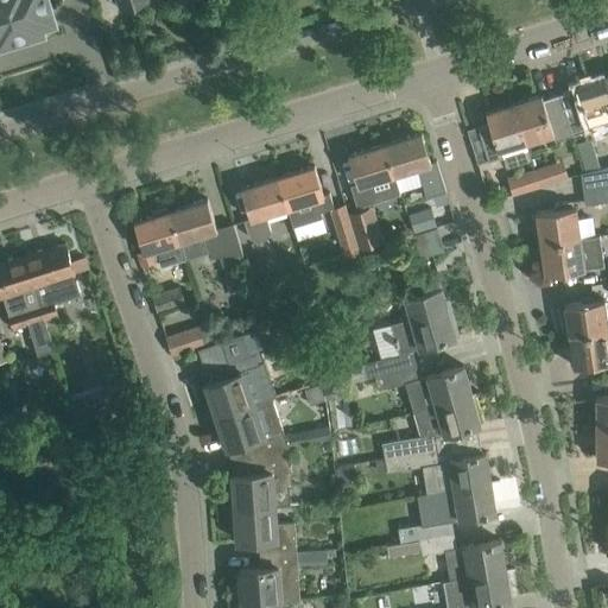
[(0,0),(0,46),(42,33),(39,29),(55,25),(46,0),(0,0)]
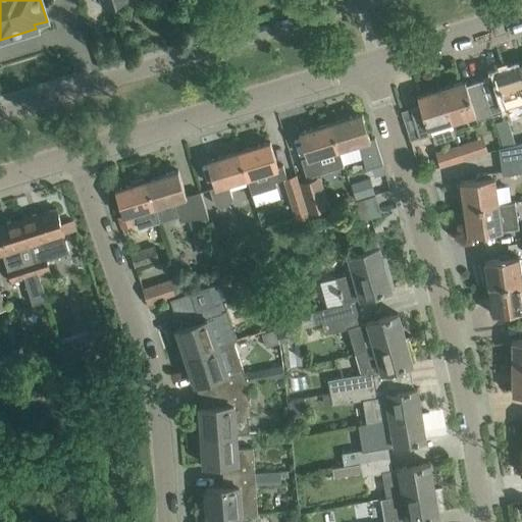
[(508,115),(521,111),(521,71),(520,64),(496,71),(497,75),(481,81),(492,115),(507,111),(508,115)]
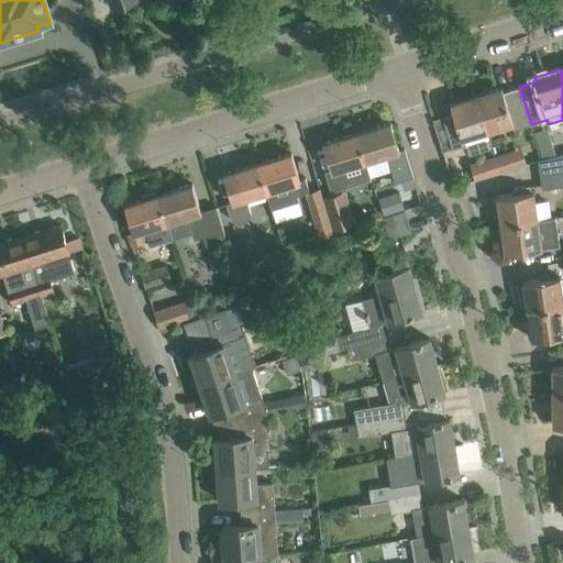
[(503,92),(501,87),(476,96),(487,132),(511,124),(512,130),(531,124),(519,87),(503,92)]
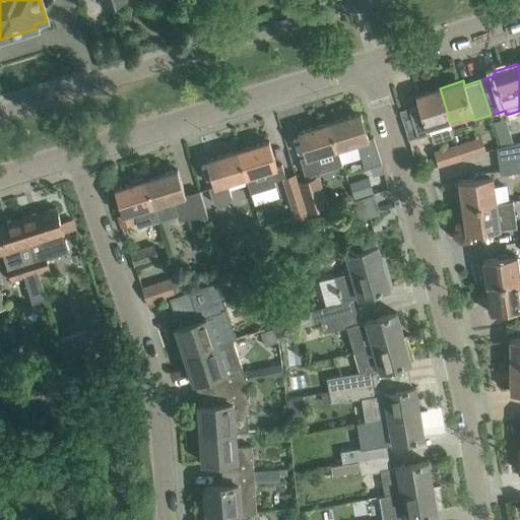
[(415,95),(418,105),(408,108),(417,137),(429,134),(428,129),(450,122),(440,88),(415,95)]
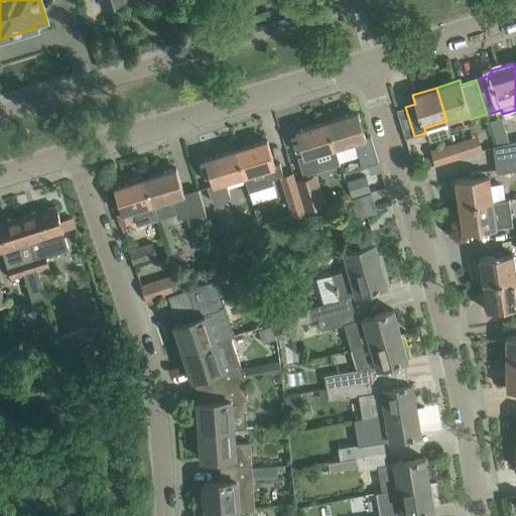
[(366,136),(358,112),(327,121),(335,146),(354,140),(363,167),(379,162),(370,135),(366,136)]
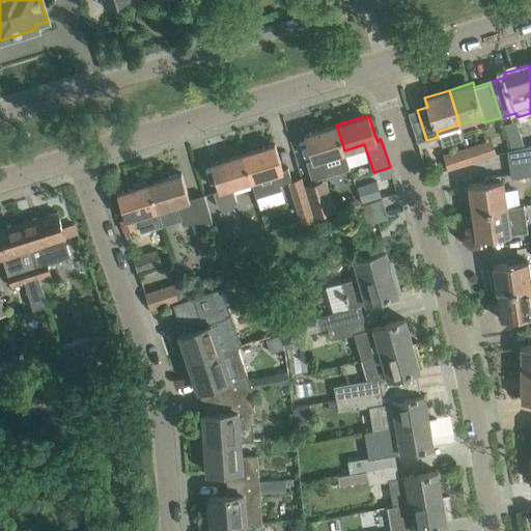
[(344,150),(336,124),(305,135),(312,160),(308,162),(313,178),(350,167),(344,150)]
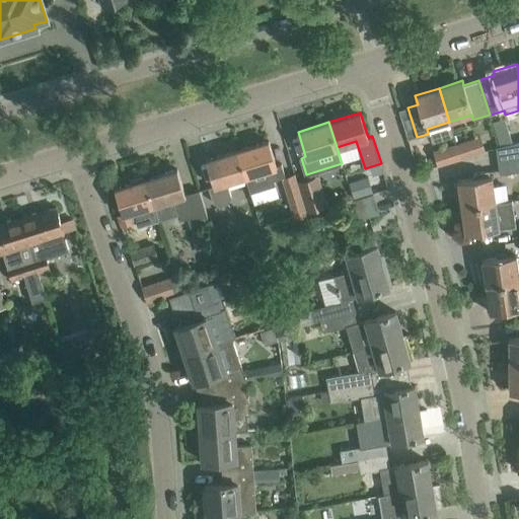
[(510,131),(496,135),(499,148),(514,144),(510,131)]
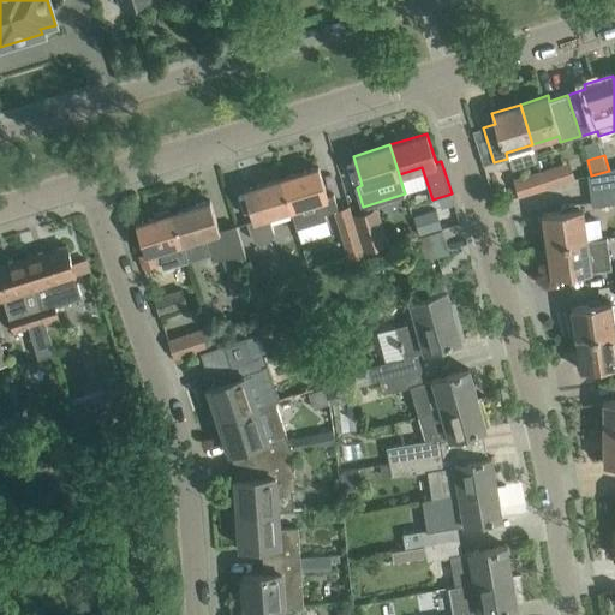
[(332,209),(336,208),(333,195),(328,197),(318,167),(281,178),(284,186),(290,208),(297,228),(326,220),(323,213),(332,210),(332,209)]
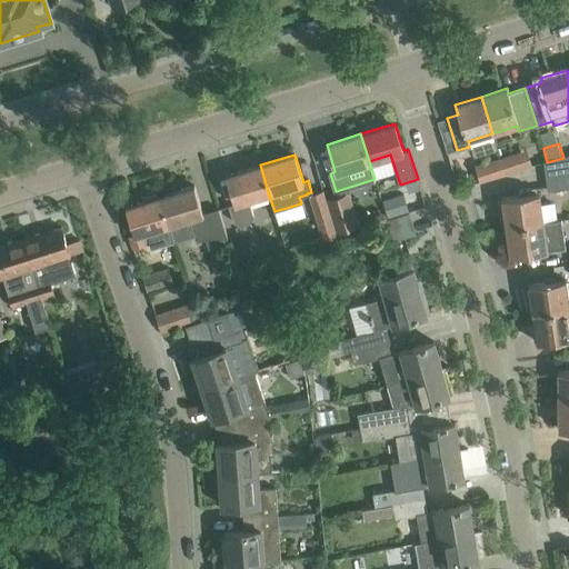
[(568,155),(563,158),(547,162),(543,163),(547,191),(568,187),(568,155)]
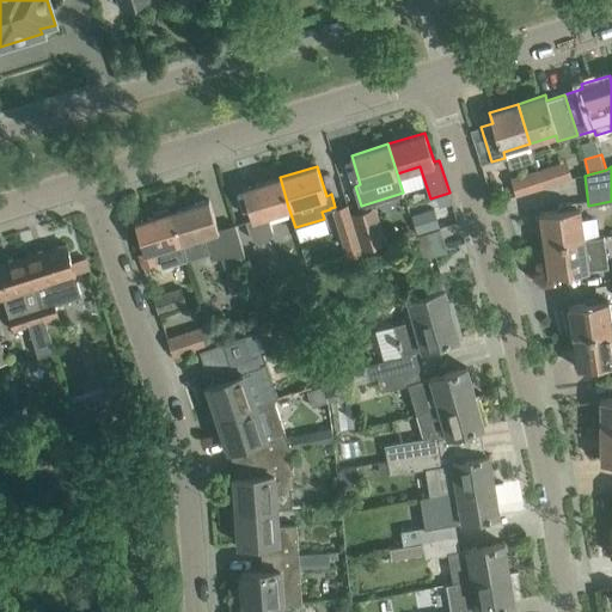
[(543,187),(557,182),(554,169),(539,173),(543,187)]
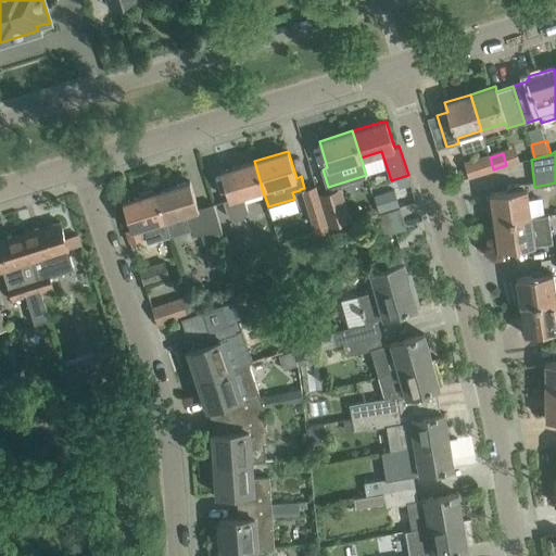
[(488,159),(485,155),(465,162),(470,177),(493,169),(490,158),(488,159)]
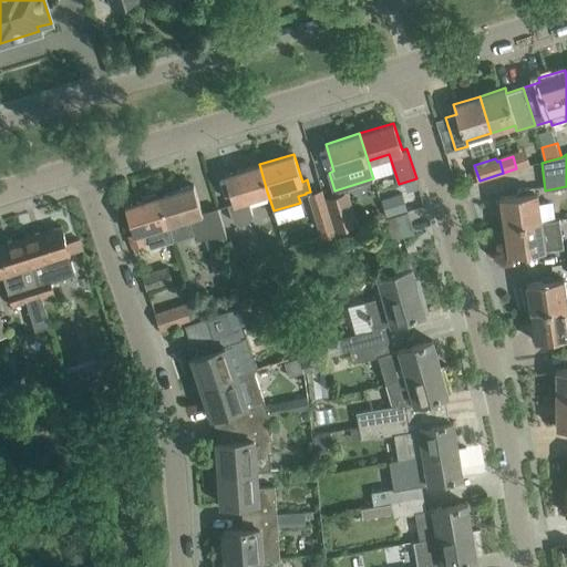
[(225,175),(227,182),(234,203),(228,204),(233,216),(234,220),(240,224),(249,220),(251,215),(247,198),(267,192),(261,172),(259,164),(225,175)]
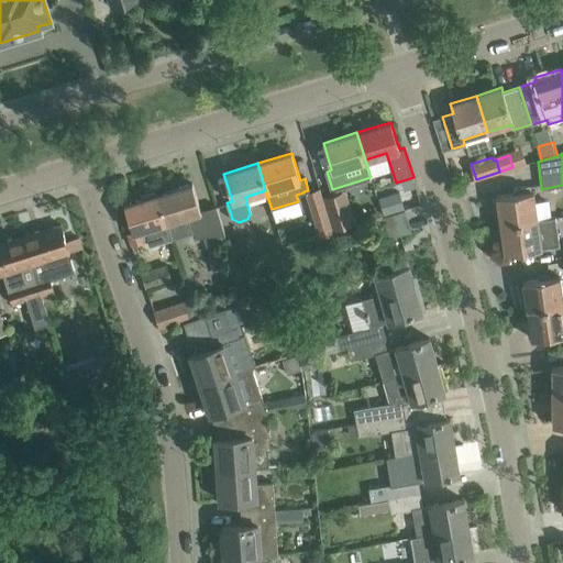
[(192,184),(157,194),(166,222),(187,216),(192,232),(195,239),(203,236),(206,245),(227,239),(216,206),(200,210),(192,184)]
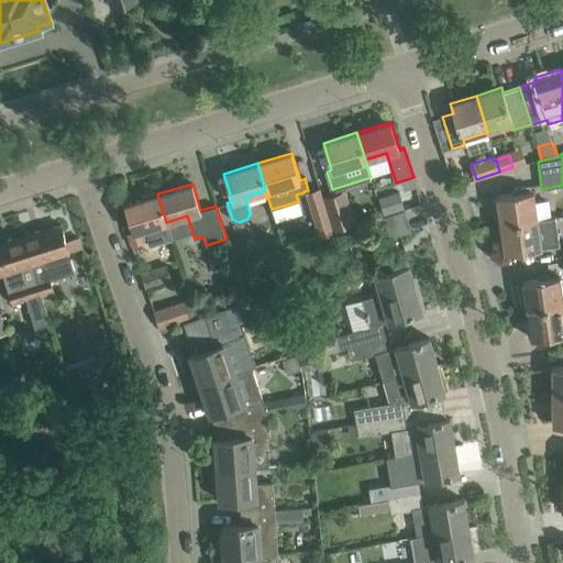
[(536,202),(534,200),(533,190),(531,190),(531,186),(515,188),(512,191),(514,194),(497,196),(497,198),(493,199),(495,212),(499,212),(501,224),(550,217),(548,203),(545,201),(536,202)]
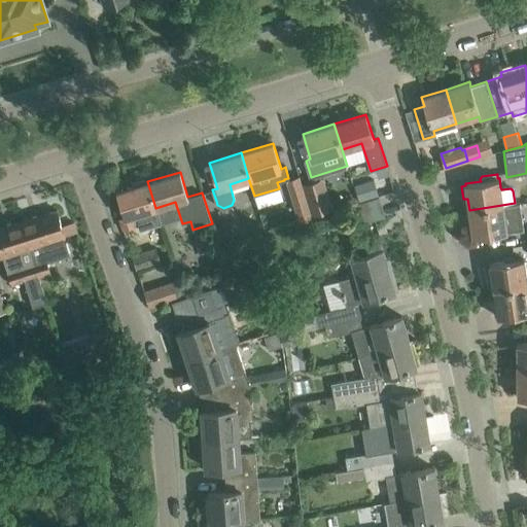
[(299,175),(288,178),(284,179),(284,180),(297,224),(313,219),(311,215),(302,185),(299,175)]
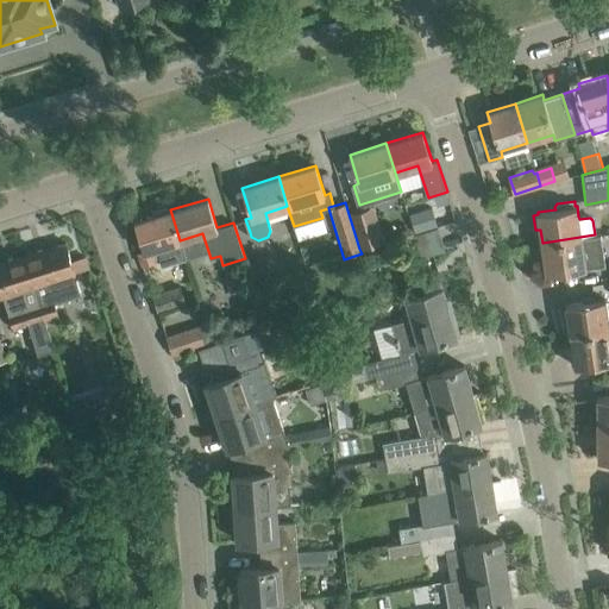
[(409,213),(415,232),(437,224),(432,206),(409,213)]
